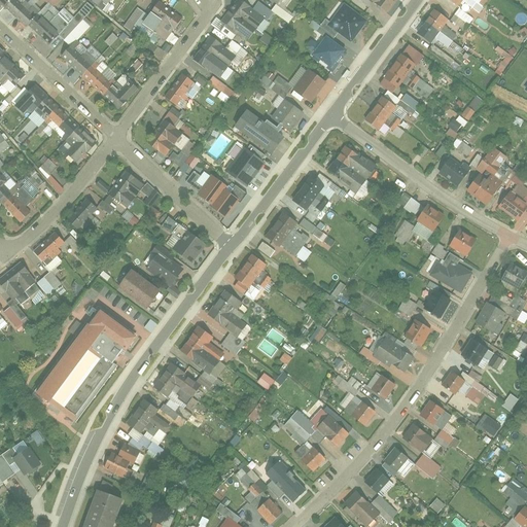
[(63,34),(26,0),(1,0),(51,46),(63,34)]
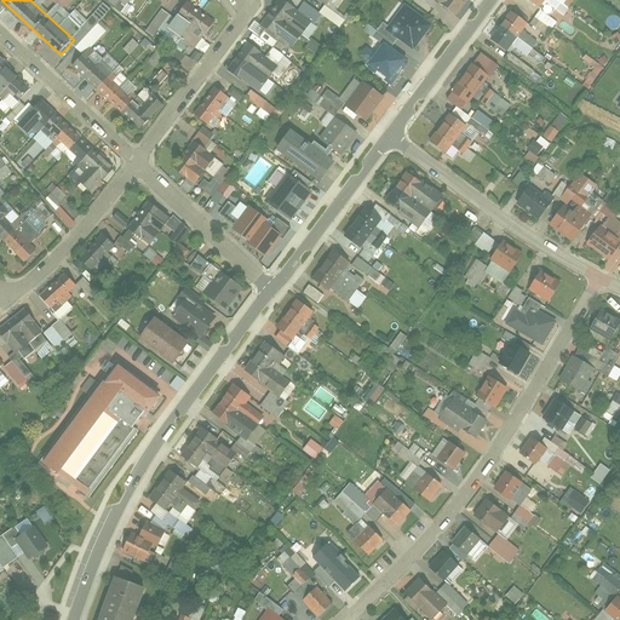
[(121,12),(128,0),(108,0),(107,3),(121,12)]
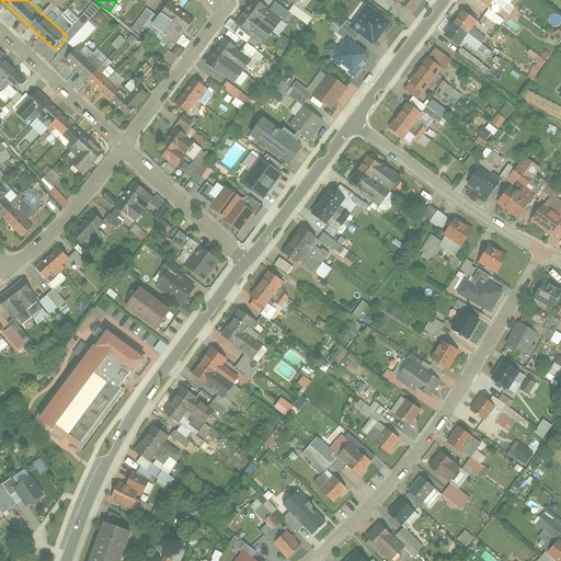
[(258,0),(239,23),(264,43),(272,33),(260,23),(271,10),(258,0)]
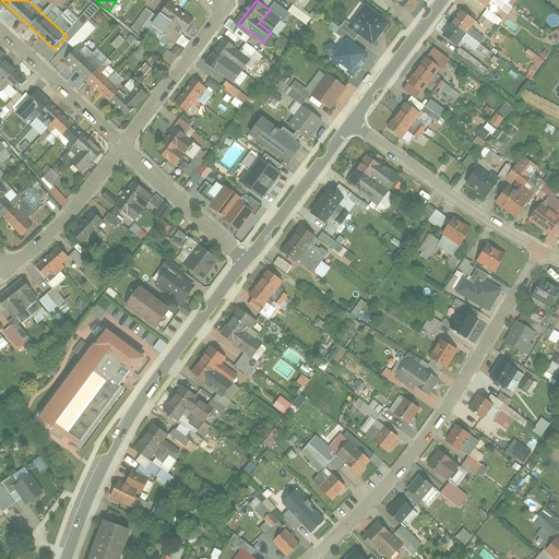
[(421,0),(397,0),(397,2),(411,13),(421,0)]
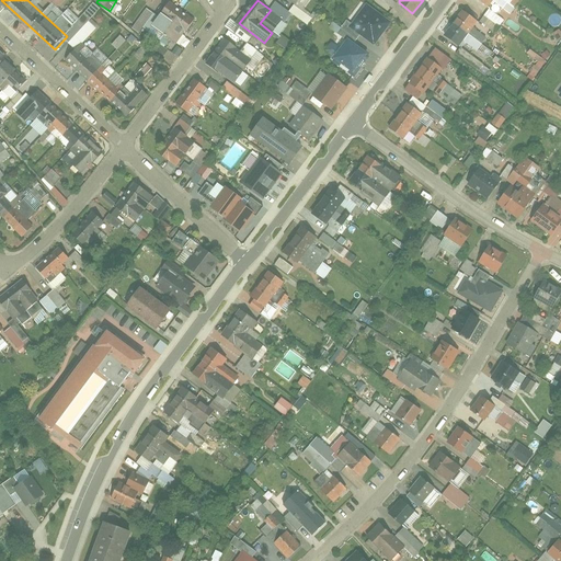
[(488,0),(506,13),(516,0),(488,0)]
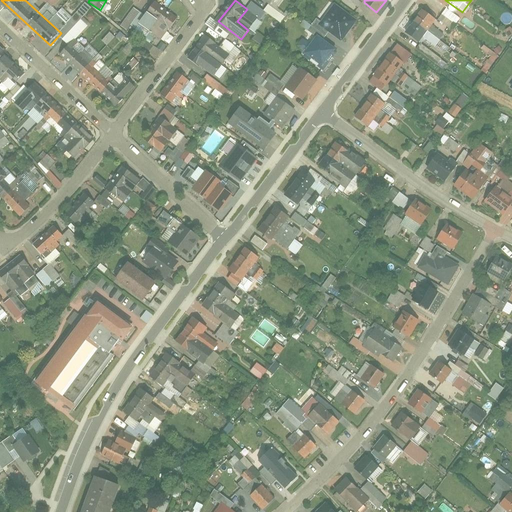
[(263,11),(280,23),(284,18),(267,5),(263,11)]
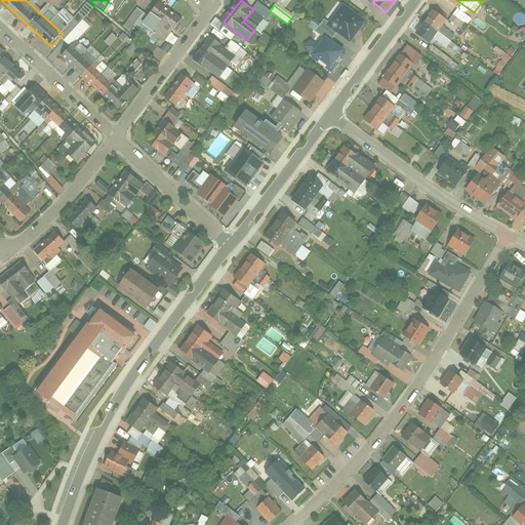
[(365,18),(342,5),(331,24),(354,37),(365,18)]
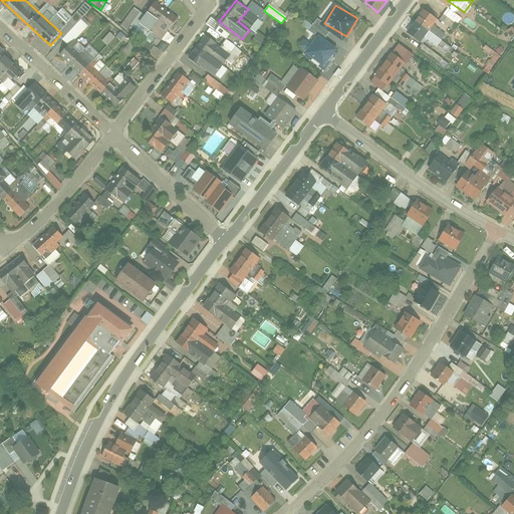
[(448,8),(439,20),(451,29),(455,23),(457,24),(462,19),(448,8)]
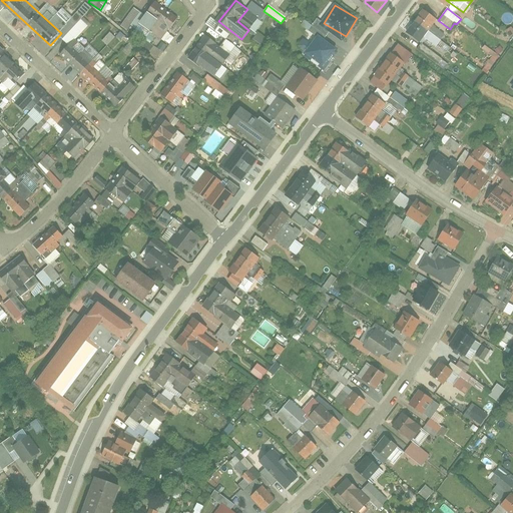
[(435,21),(423,11),(404,35),(423,50),(420,53),(435,65),(441,57),(431,48),(434,44),(424,35),(435,21)]
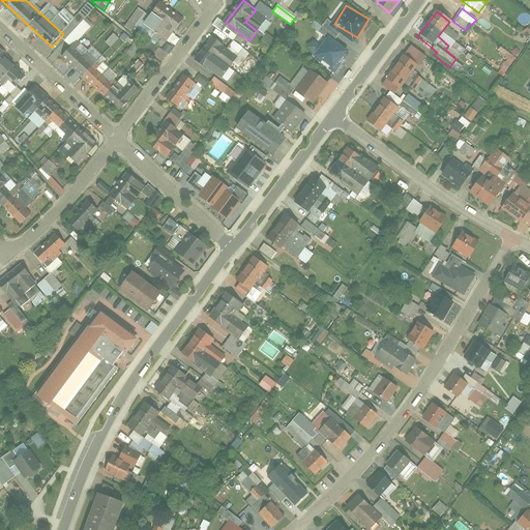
[(177,26),(162,15),(149,31),(165,42),(177,26)]
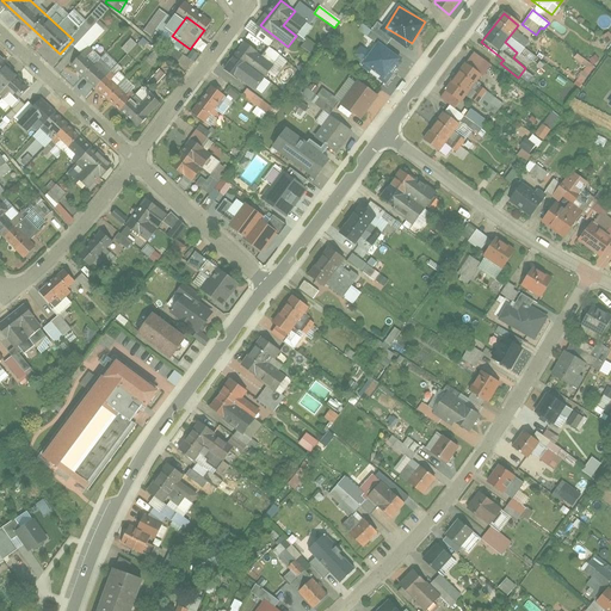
[(128,55),(136,44),(129,38),(121,49),(128,55)]
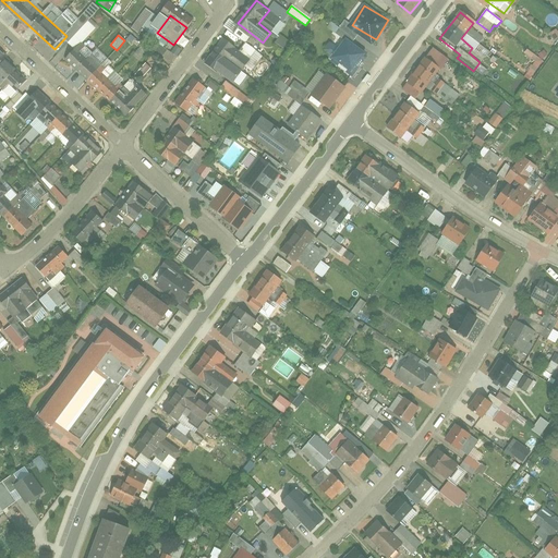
[(363,51),(346,39),(335,56),(351,68),(363,51)]
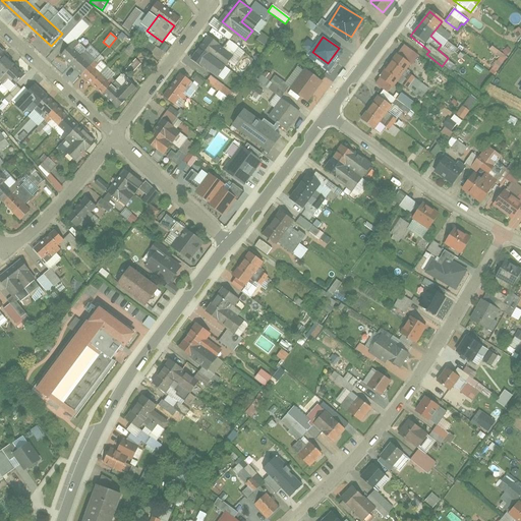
[(226,68),(236,55),(212,38),(194,60),(206,68),(214,59),(226,68)]
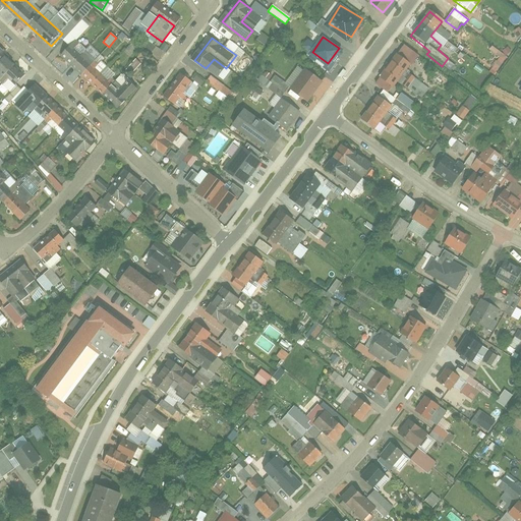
[(119,110),(130,97),(74,45),(63,57),(119,110)]
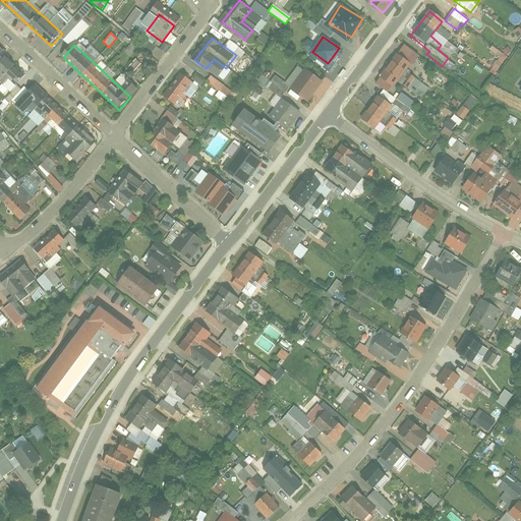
[(31,77),(0,48),(0,73),(17,91),(31,77)]
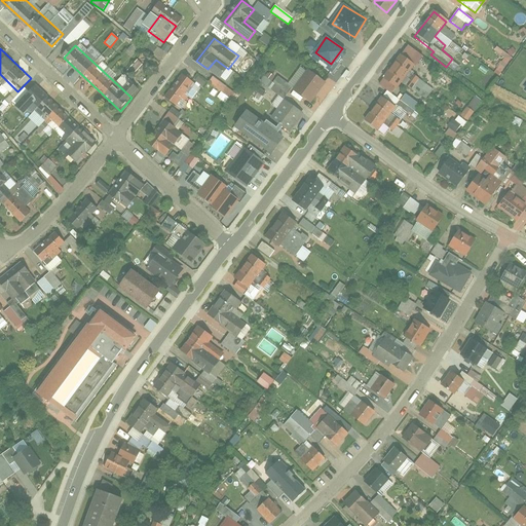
[(414,66),(400,55),(383,78),(397,88),(414,66)]
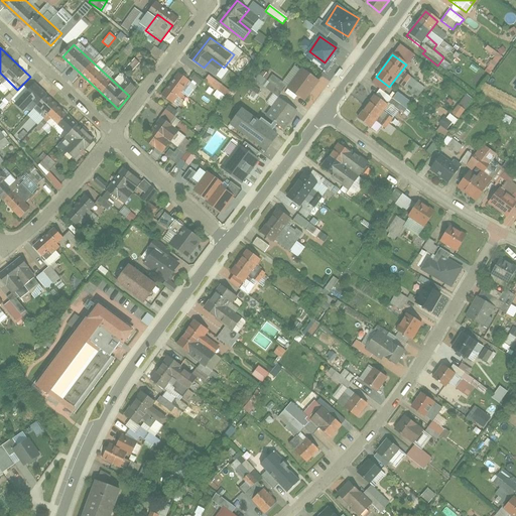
[(134,58),(126,67),(131,72),(139,62),(134,58)]
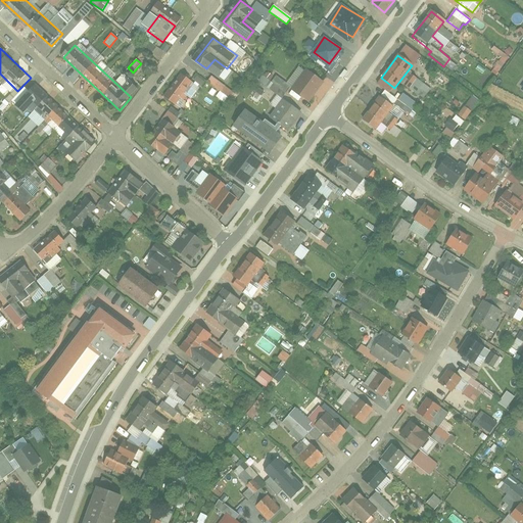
[(322,84),(306,72),(295,86),(311,98),(322,84)]
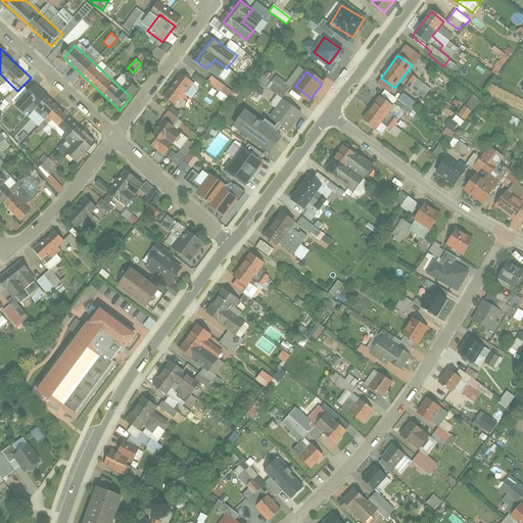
[(195,86),(183,76),(163,97),(176,107),(195,86)]
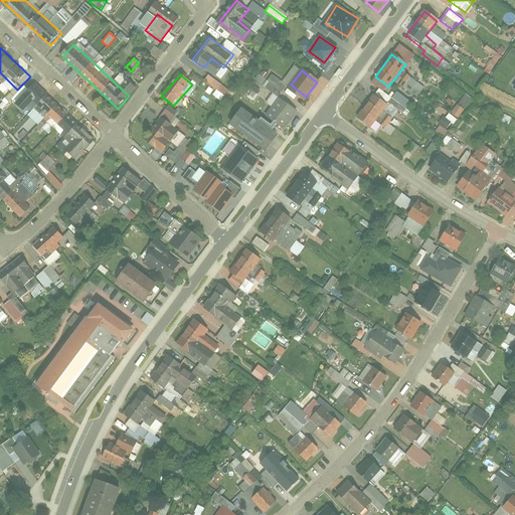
[(278,97),(286,84),(271,74),(267,80),(259,74),(253,80),(278,97)]
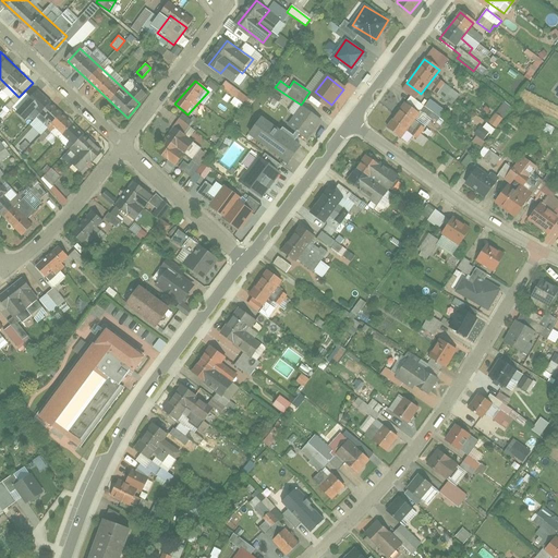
[(234,97),(230,102),(240,110),(249,98),(225,82),(220,87),(234,97)]
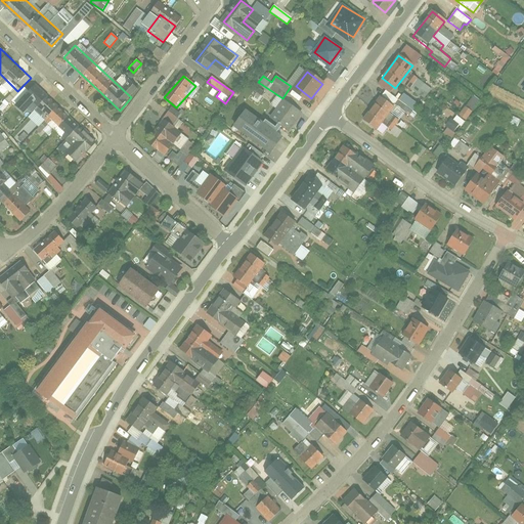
[(411,77),(405,88),(425,98),(431,87),(411,77)]
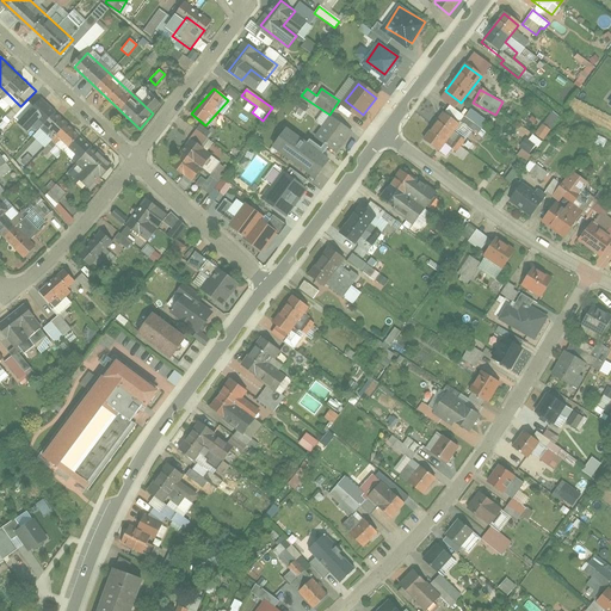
[(110,161),(48,100),(32,116),(82,164),(73,173),(86,185),(110,161)]
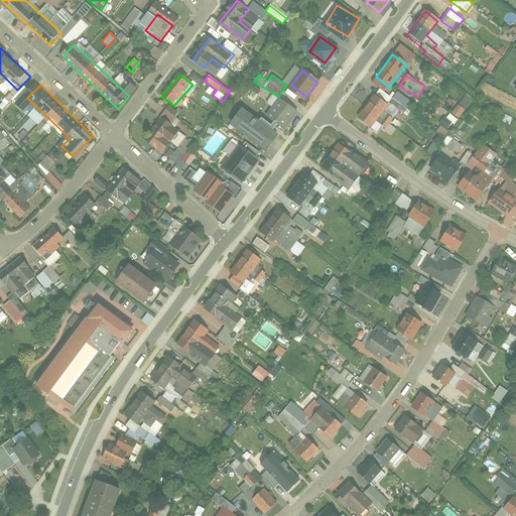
[(390,104),(377,94),(360,116),(373,126),(390,104)]
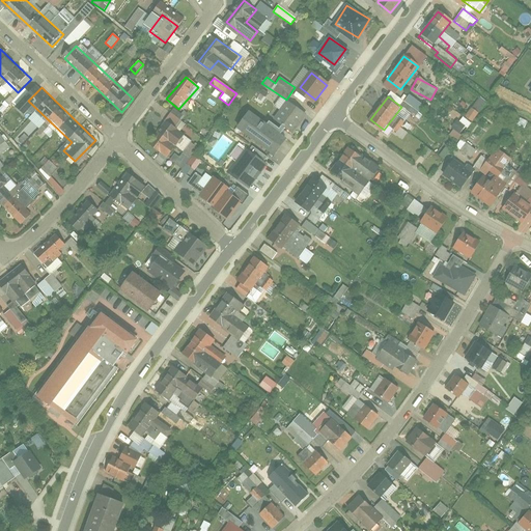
[(465,117),(472,122),(485,102),(478,96),(465,117)]
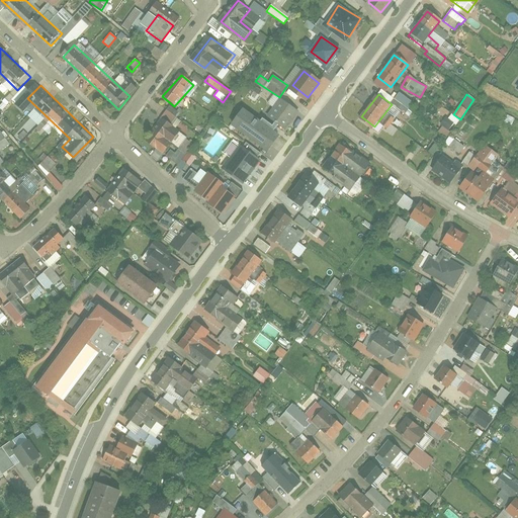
[(295,115),(281,101),(269,113),(283,127),(295,115)]
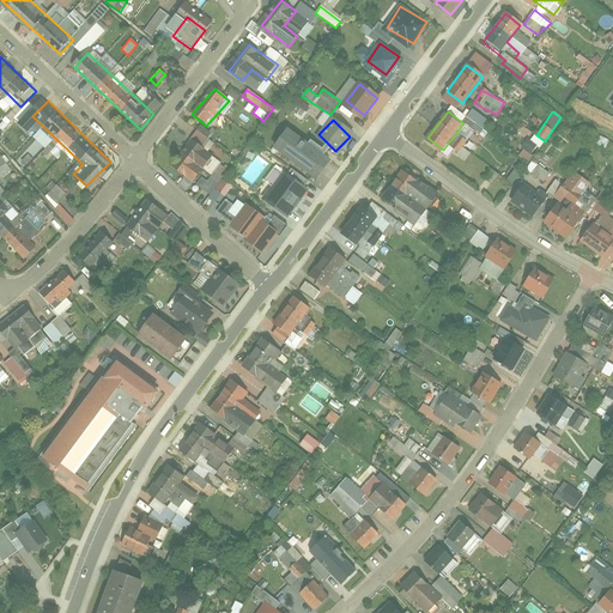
[(459,153),(466,141),(461,138),(453,151),(459,153)]
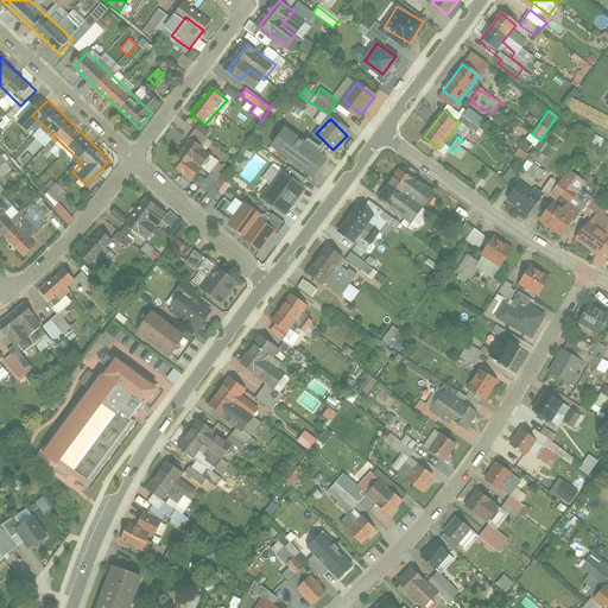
[(191,178),(209,153),(195,143),(177,168),(191,178)]
